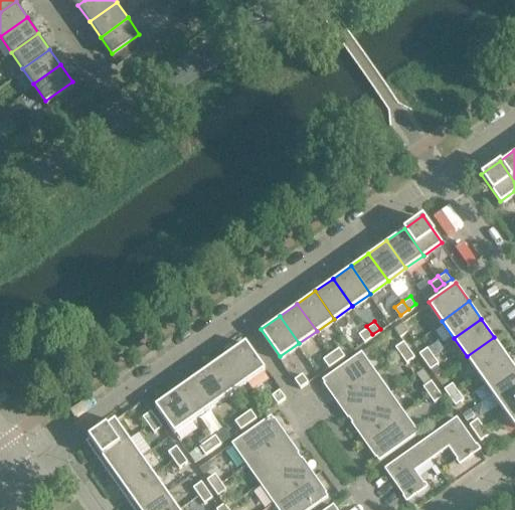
[(407,329),(401,321),(394,326),(399,334),(407,329)]
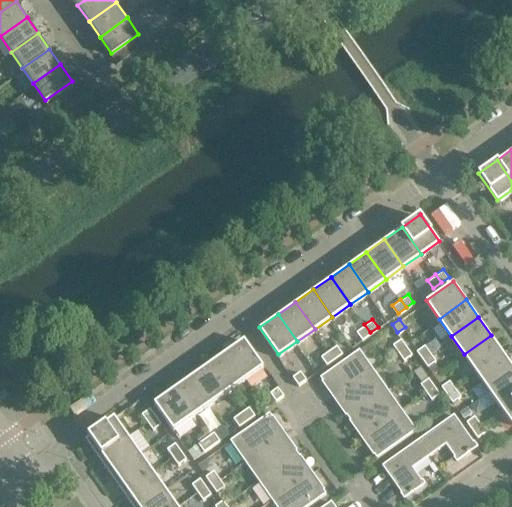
[(370,332),(364,324),(356,330),(362,338),(370,332)]
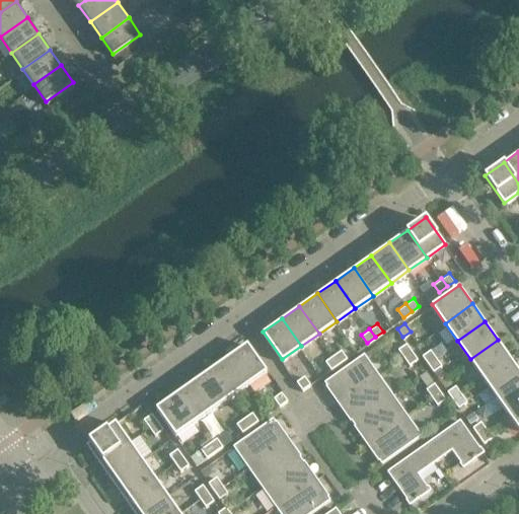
[(510,357),(498,340),(470,359),(483,377),(510,357)]
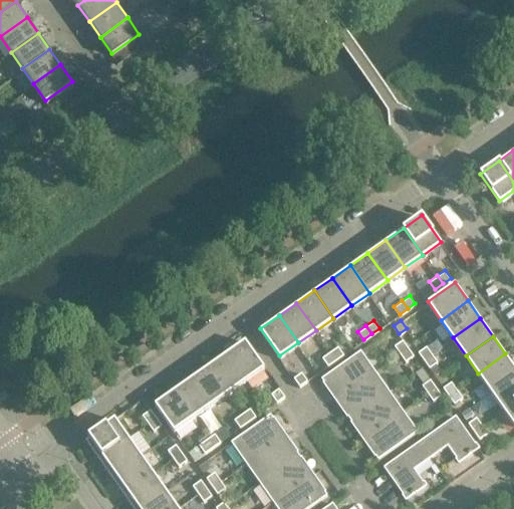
[(408,346),(403,338),(395,343),(401,351),(408,346)]
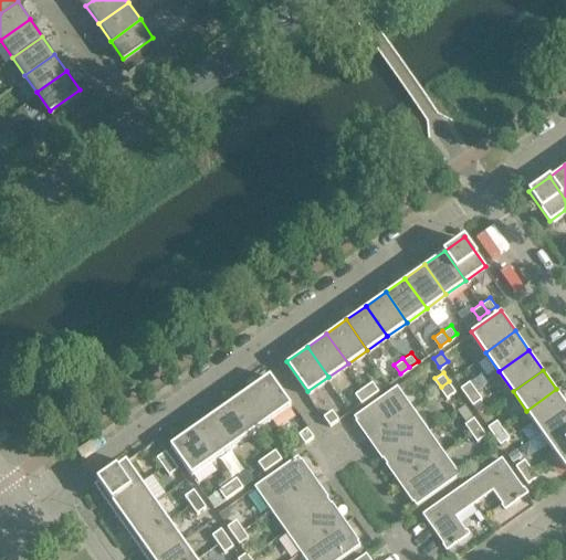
[(291,403),(270,373),(249,388),(271,418),(291,403)]
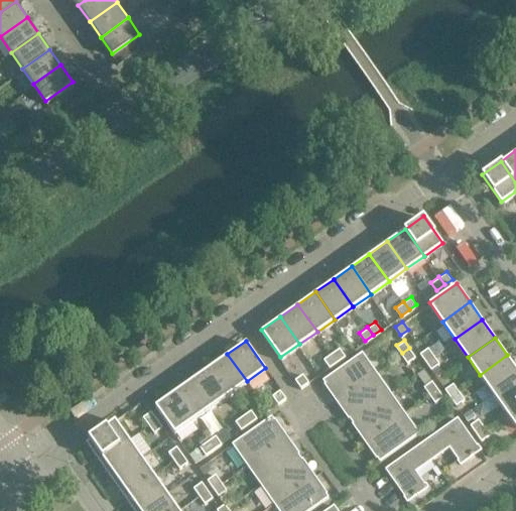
[(428,346),(420,352),(425,360),(433,354),(428,346)]
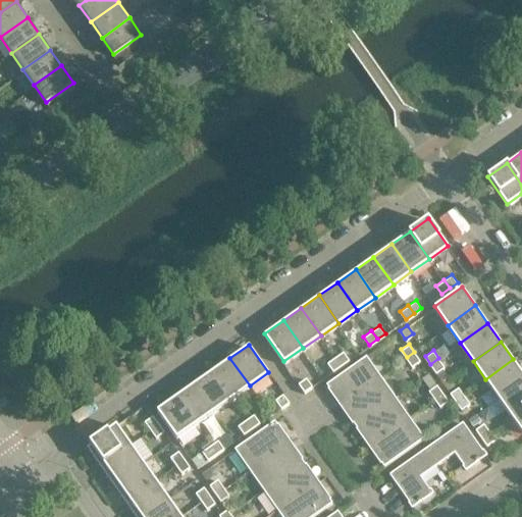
[(344,351),(335,356),(342,364),(349,359),(344,351)]
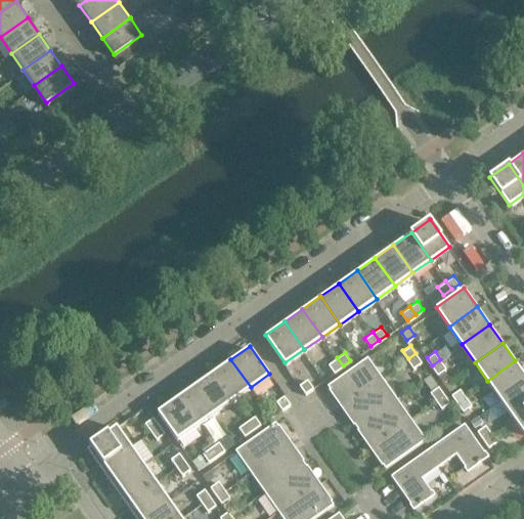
[(422,361),(416,353),(408,358),(413,366),(422,361)]
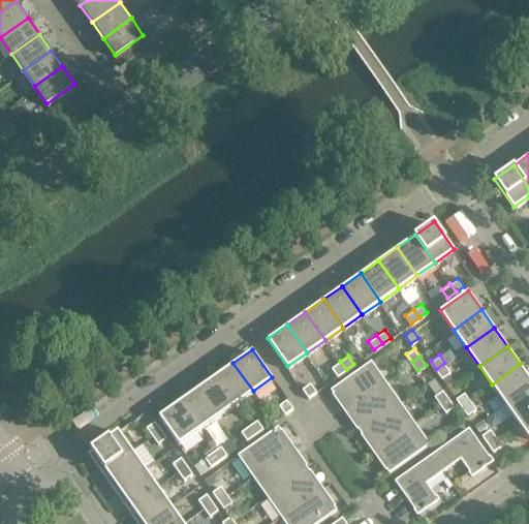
[(385,380),(371,359),(331,388),(341,402),(344,400),(348,406),(385,380)]
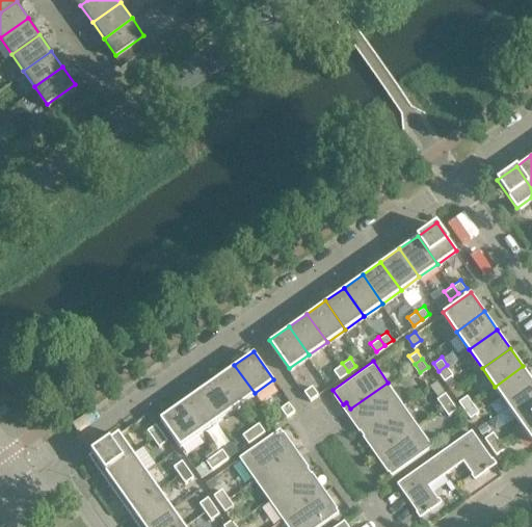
[(348,371),(342,363),(334,369),(340,377),(348,371)]
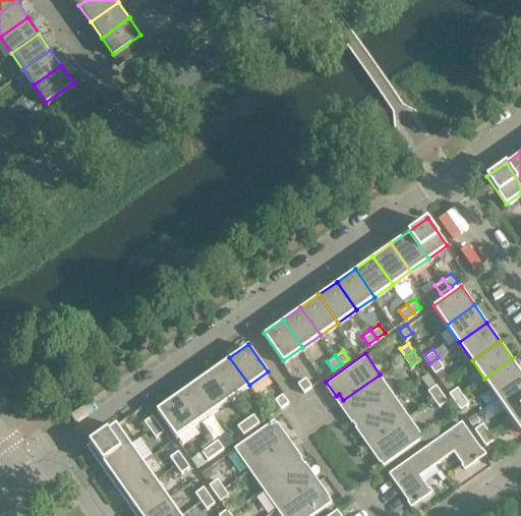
[(249,385),(229,357),(212,369),(231,398),(249,385)]
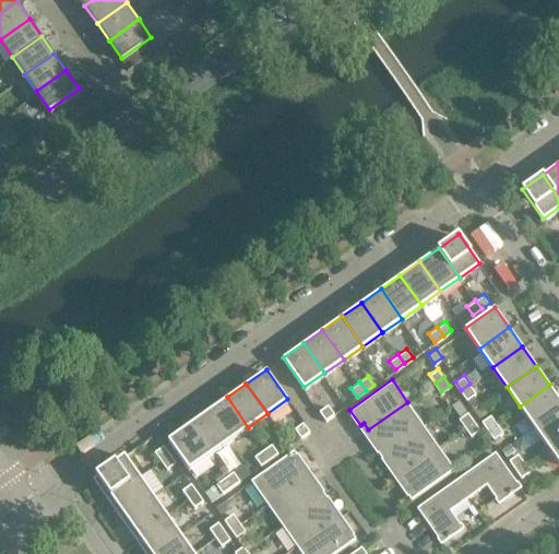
[(476,392),(470,384),(461,390),(467,399),(476,392)]
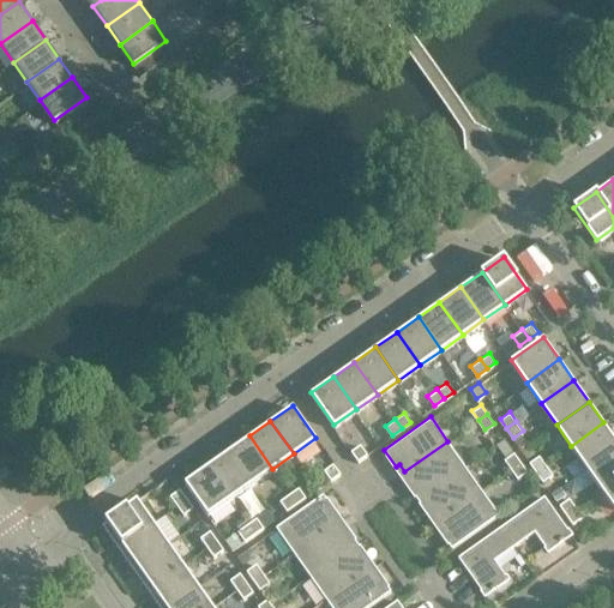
[(613,446),(613,437),(603,422),(571,446),(587,467),(613,446)]
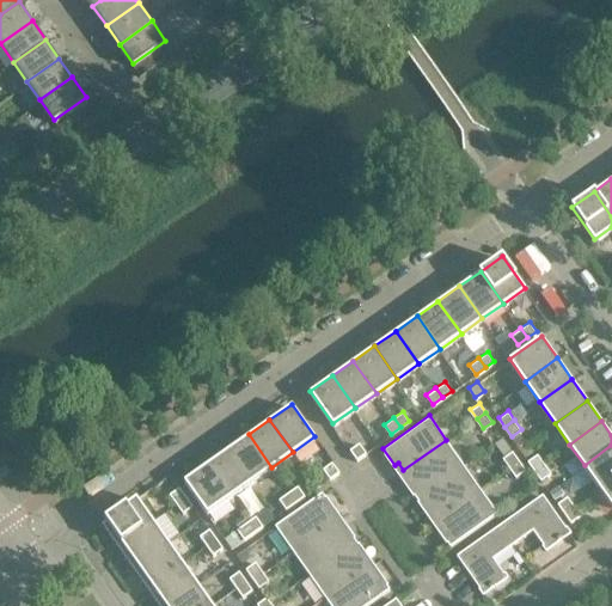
[(271,467),(249,434),(227,450),(250,482),(271,467)]
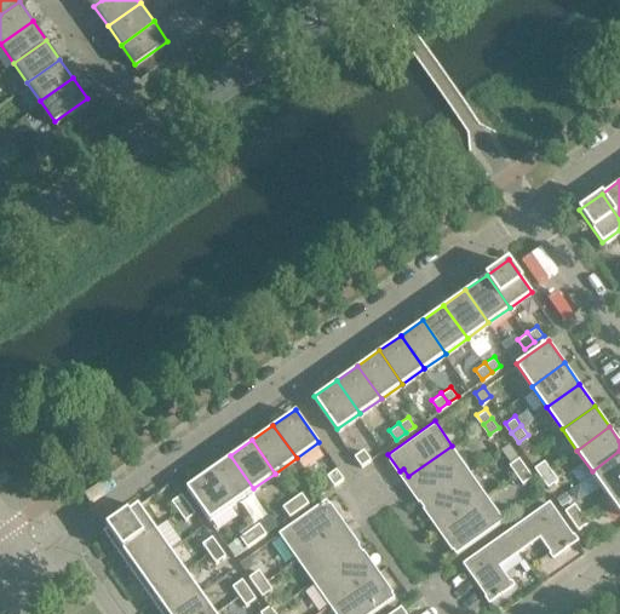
[(469,469),(452,446),(408,476),(414,483),(411,487),(422,503),(469,469)]
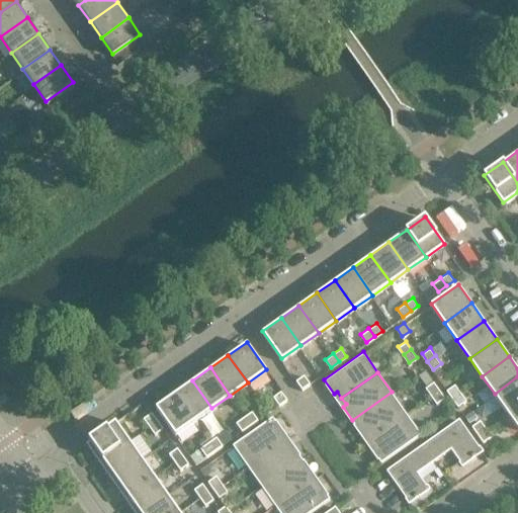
[(296,379),(301,388),(310,381),(304,373),(296,379)]
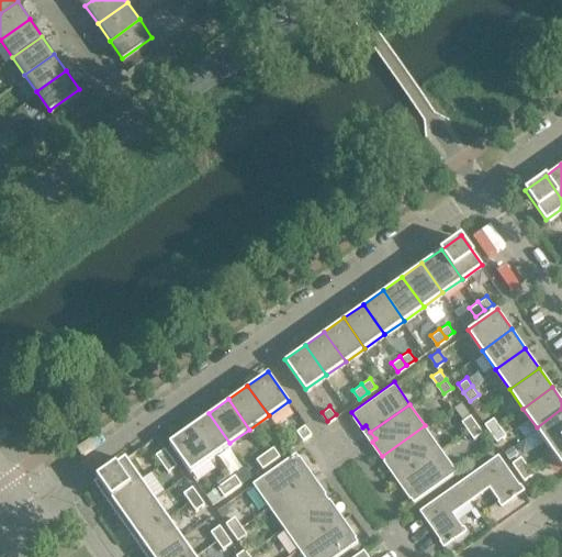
[(561,438),(561,409),(537,427),(550,447),(561,438)]
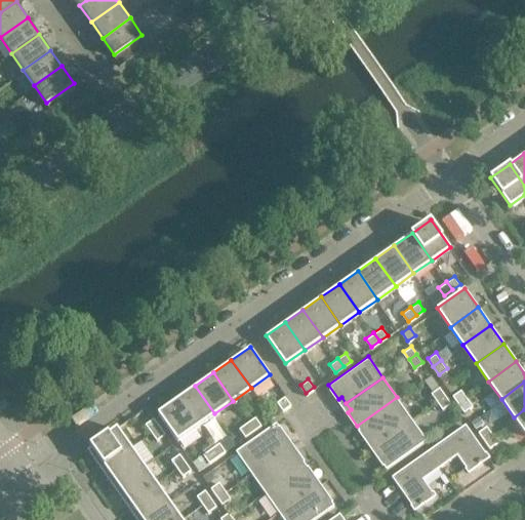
[(214,413),(195,386),(176,398),(197,427),(214,413)]
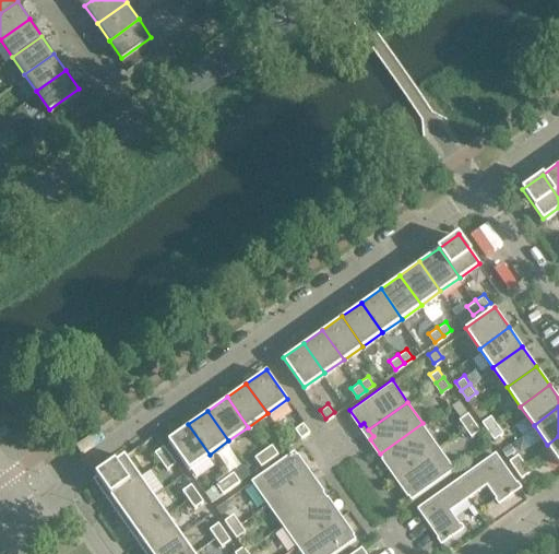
[(474,420),(467,411),(460,417),(465,425),(474,420)]
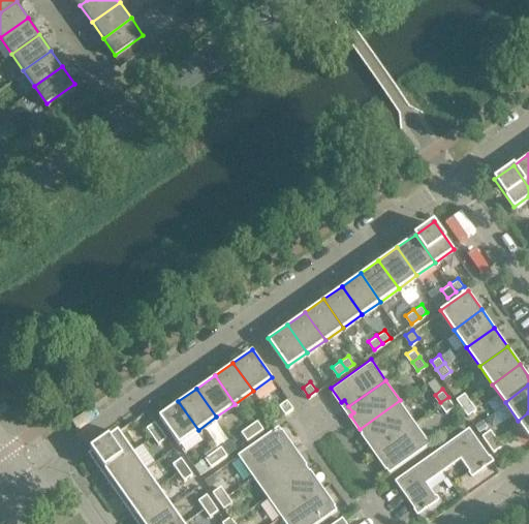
[(464,392),(456,397),(462,405),(470,400),(464,392)]
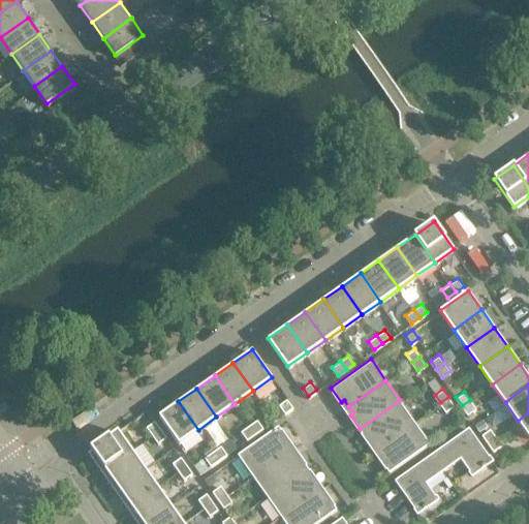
[(454,405),(448,397),(440,402),(445,410),(454,405)]
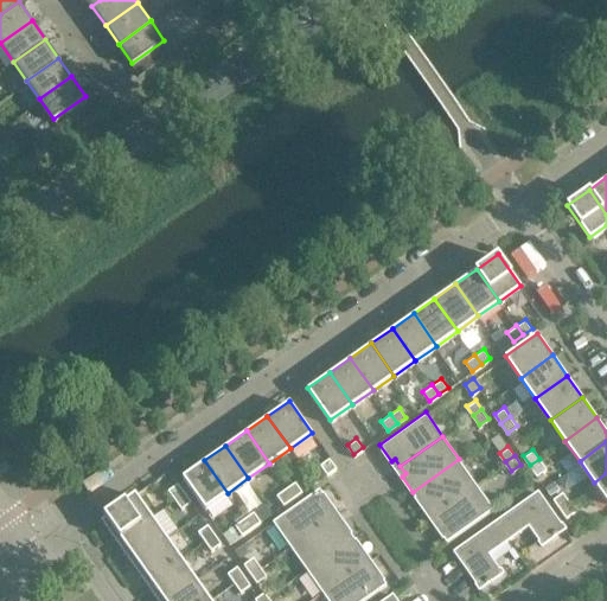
[(320,464),(327,473),(336,466),(330,456),(320,464)]
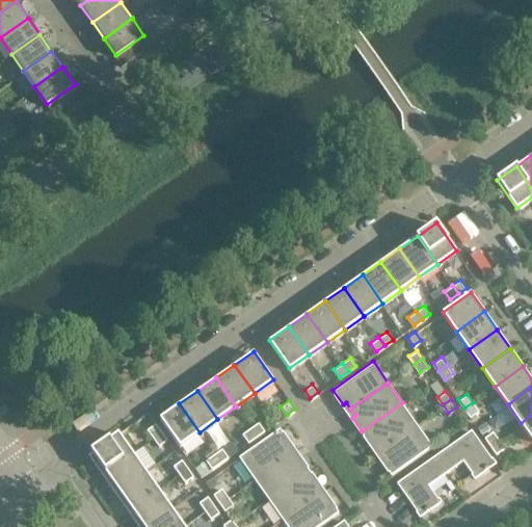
[(417,423),(402,402),(362,431),(371,445),(375,443),(379,449),(417,423)]
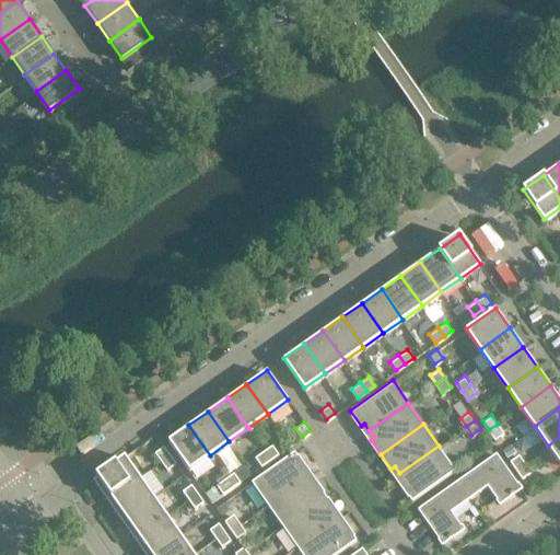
[(503,431),(498,424),(489,429),(494,438),(503,431)]
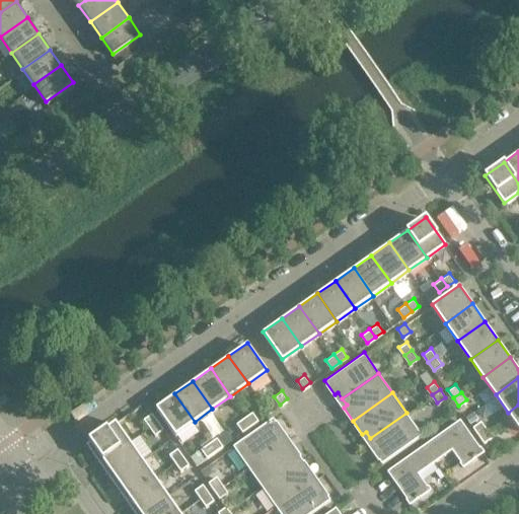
[(195,422),(174,393),(156,408),(175,435),(195,422)]
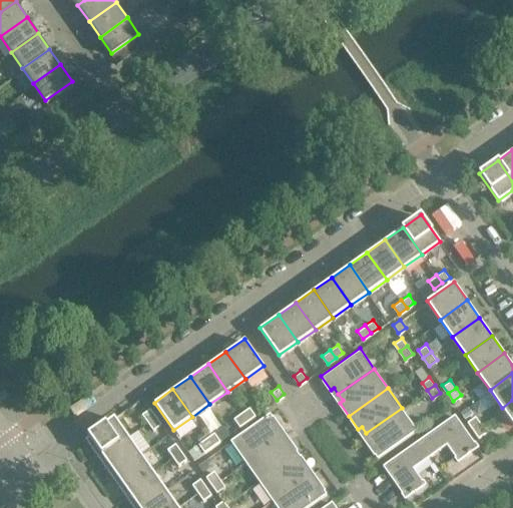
[(512,400),(502,408),(512,423),(512,400)]
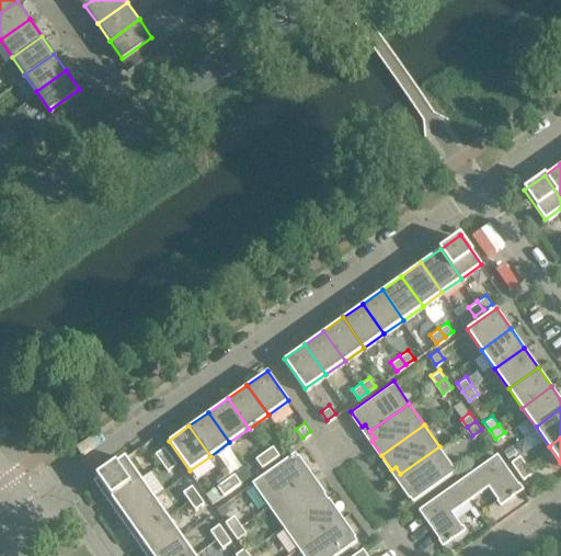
[(273,444),(264,451),(271,460),(279,454),(273,444)]
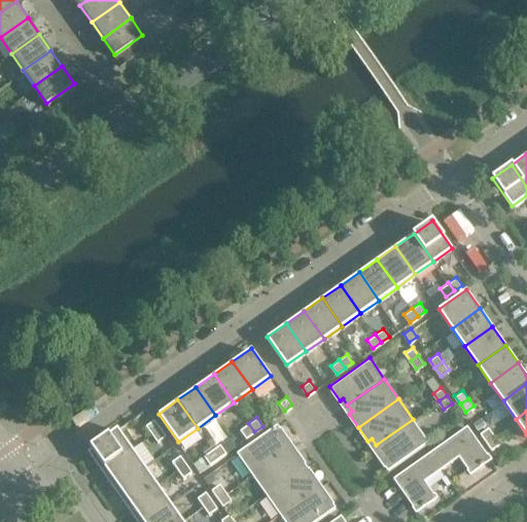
[(481,417),(473,422),(478,427),(485,422),(481,417)]
